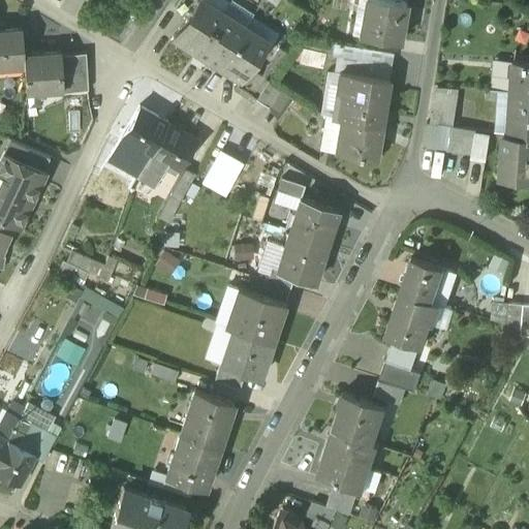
[(207,0),(196,0),(188,14),(173,37),(195,52),(222,10),(207,0)]
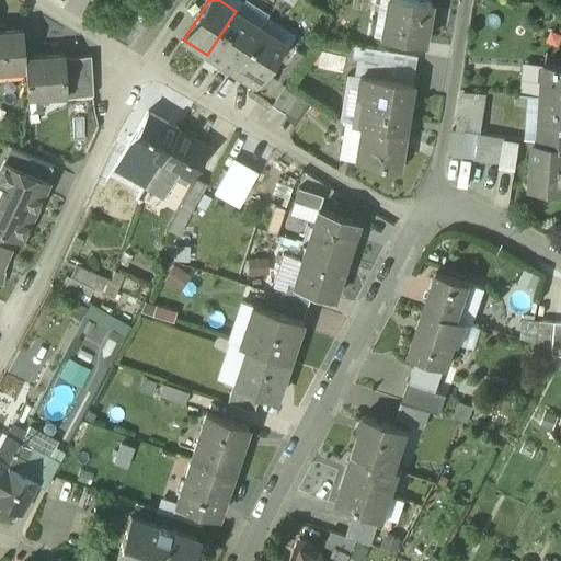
[(187,0),(184,6),(199,15),(208,0),(187,0)]
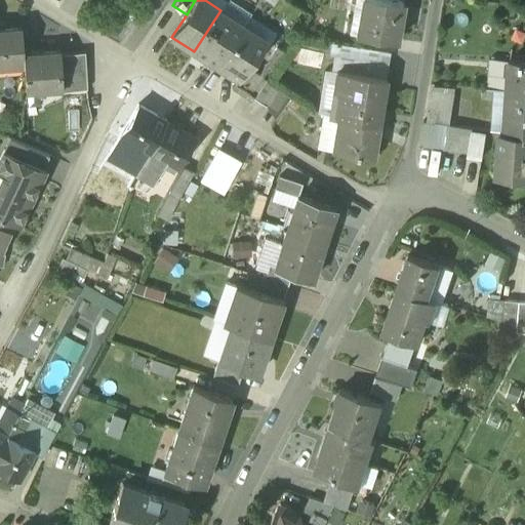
[(402,0),(399,0),(367,0),(362,33),(357,32),(357,33),(396,39),(402,0)]
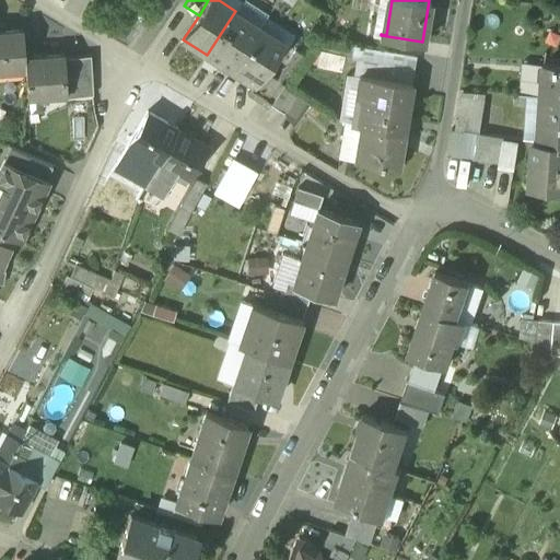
[(259,26),(235,11),(207,55),(230,70),(259,26)]
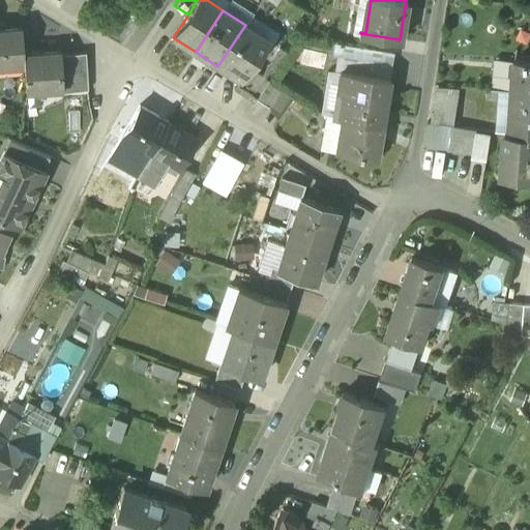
[(245,25),(217,66),(239,81),(240,82),(249,67),(268,39),(245,25)]
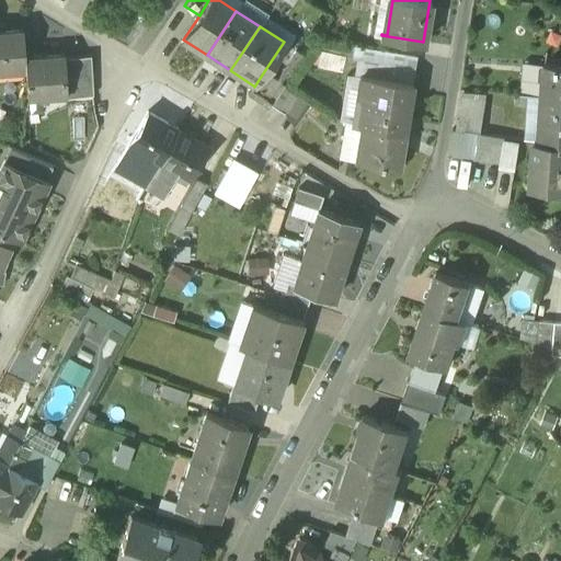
[(22,29),(0,30),(0,67),(24,66),(24,56),(22,29)]
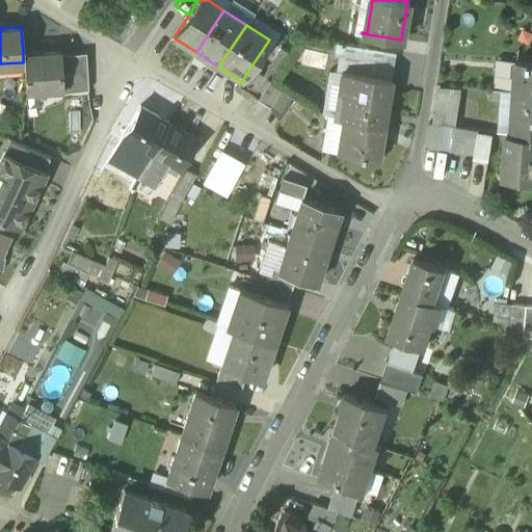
[(60,51),(23,53),(23,62),(25,91),(43,90),(43,85),(62,84),(62,79),(61,67),(60,54),(60,51)]
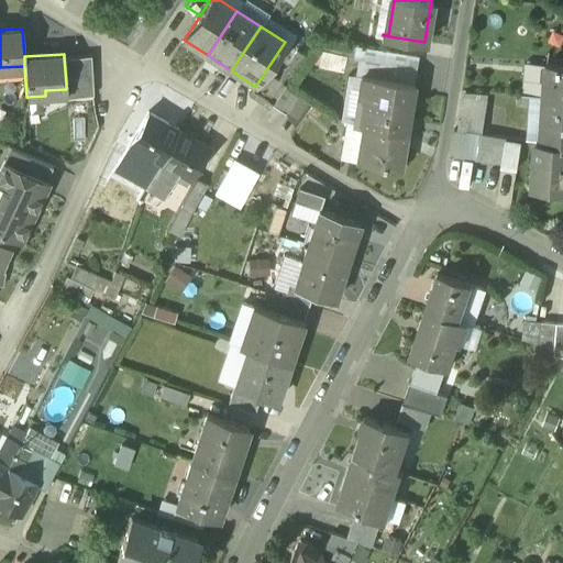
[(90,55),(64,57),(65,70),(91,68),(90,55)]
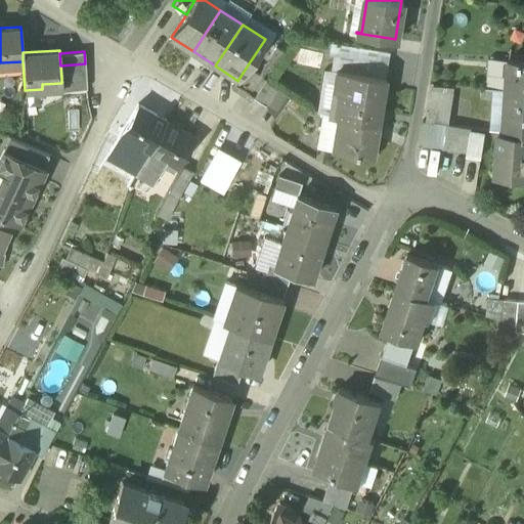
[(367,59),(333,53),(331,69),(335,70),(342,71),(342,70),(365,73),(367,59)]
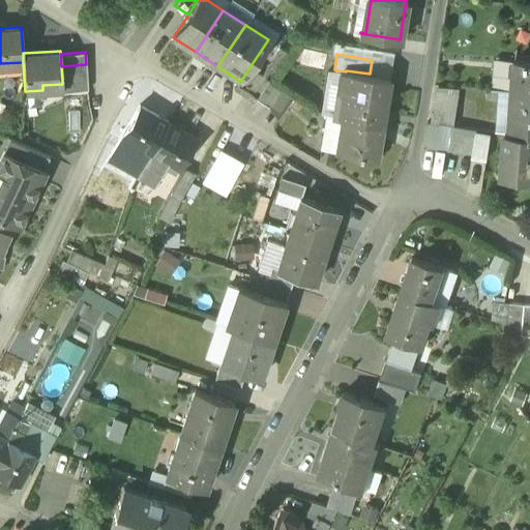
[(529,59),(516,58),(512,91),(529,92),(529,59)]
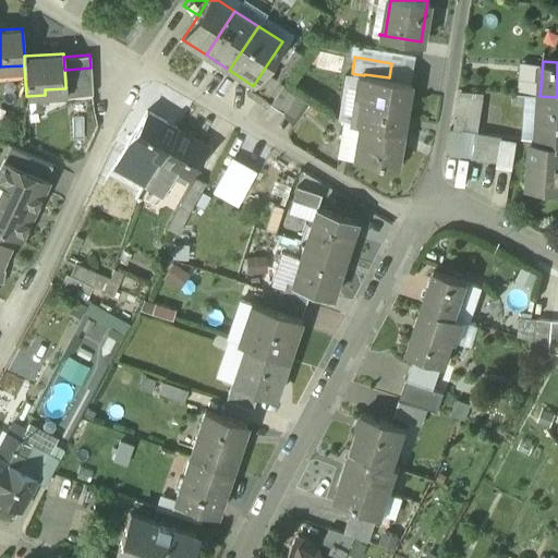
[(91,68),(64,70),(65,83),(92,81),(91,68)]
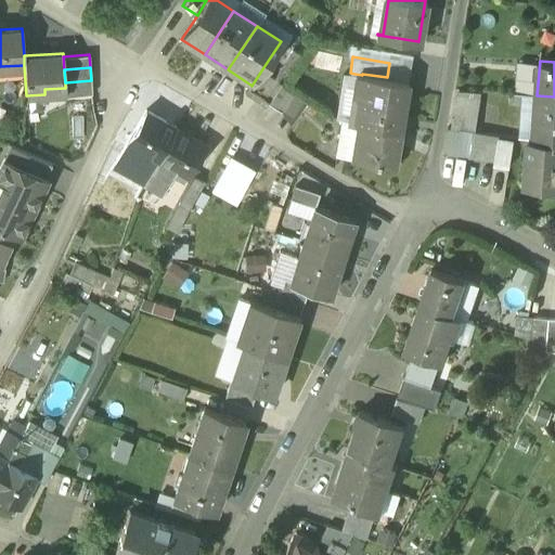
[(261,71),(252,86),(250,85),(245,94),(256,101),(271,77),(261,71)]
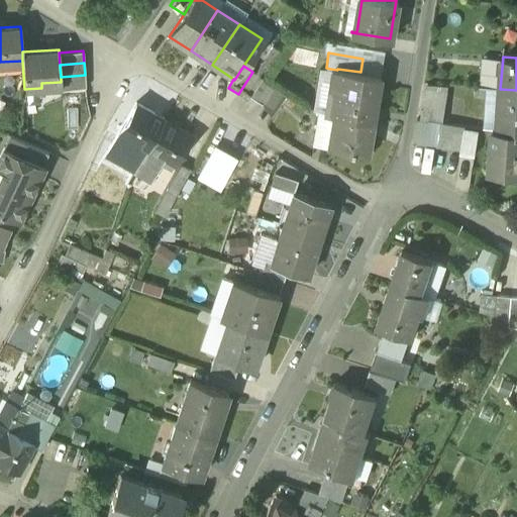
[(360,72),(337,69),(337,70),(330,69),(324,113),(337,115),(373,121),(374,120),(373,120),(375,110),(376,109),(375,109),(380,76),(360,72)]
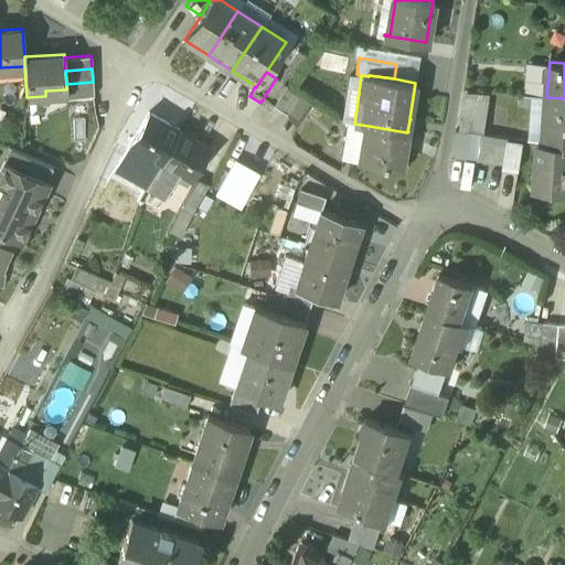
[(276,78),(260,103),(270,109),(273,106),(286,85),(276,78)]
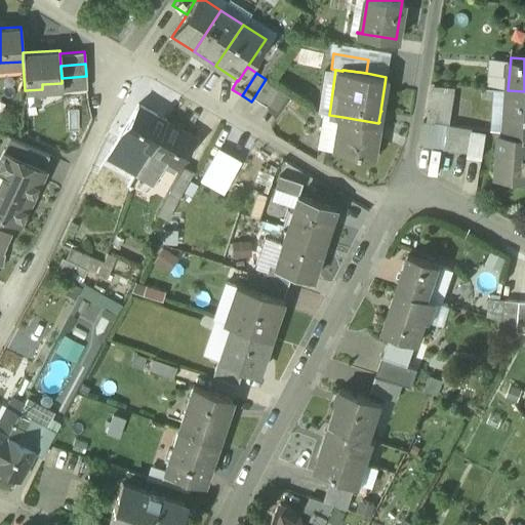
[(86,76),(62,78),(62,83),(63,91),(87,89),(86,76)]
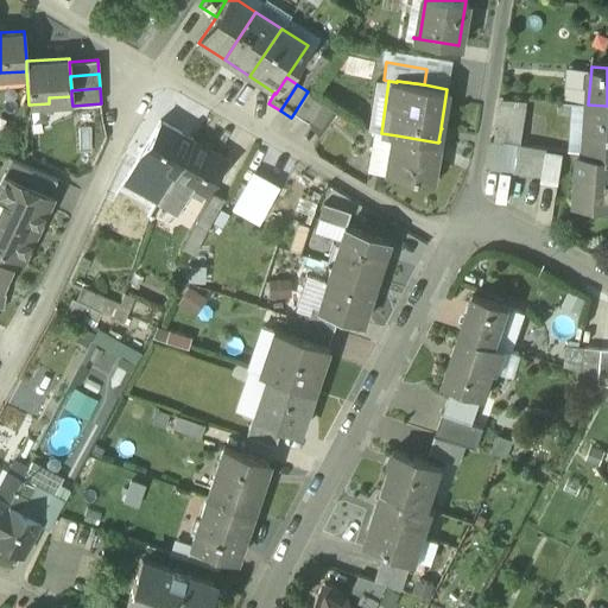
[(308,92),(293,114),(308,122),(322,101),(308,92)]
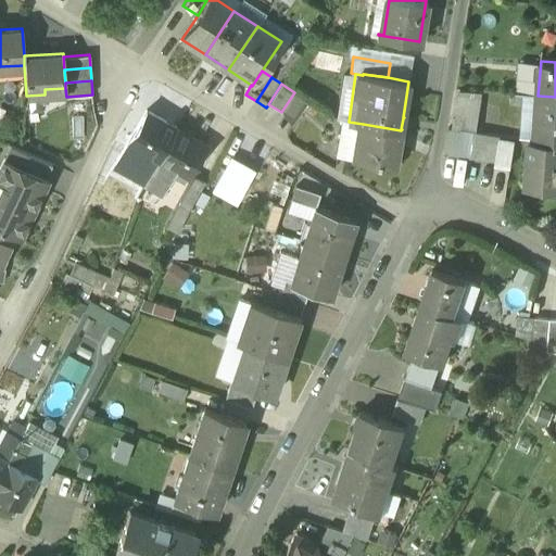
[(538,96),(523,95),(520,138),(530,139),(530,138),(534,139),(538,96)]
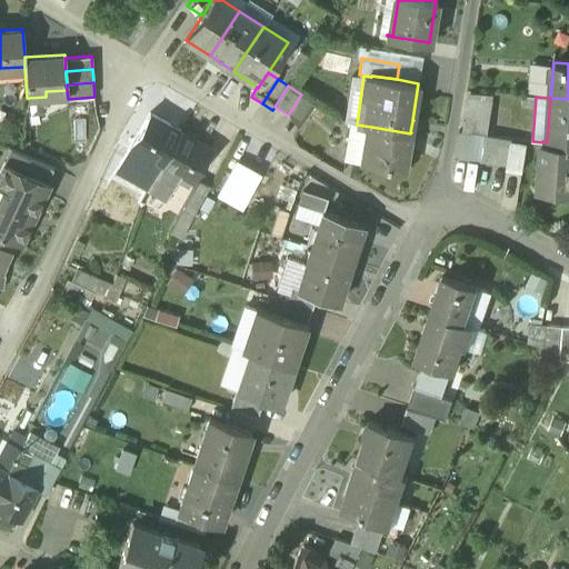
[(568,99),(550,98),(547,142),(568,143),(568,99)]
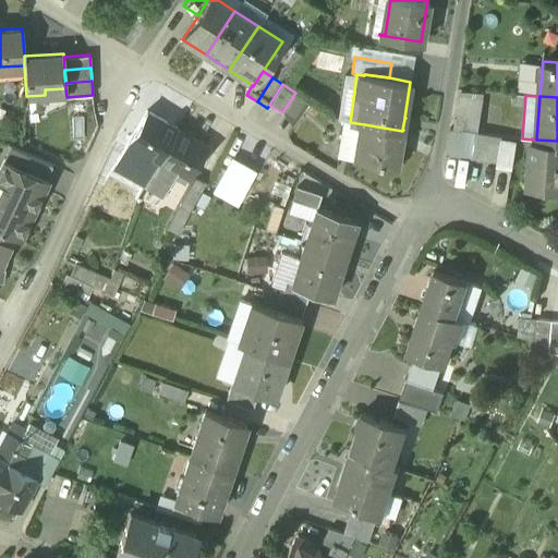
[(482,100),(461,97),(457,113),(478,117),(482,100)]
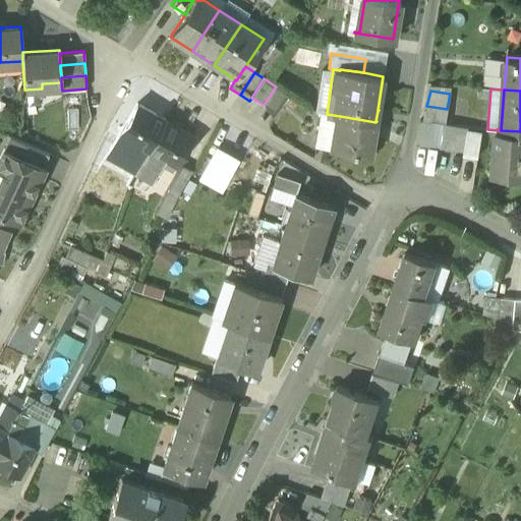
[(137,106),(121,133),(131,139),(149,149),(165,122),(137,106)]
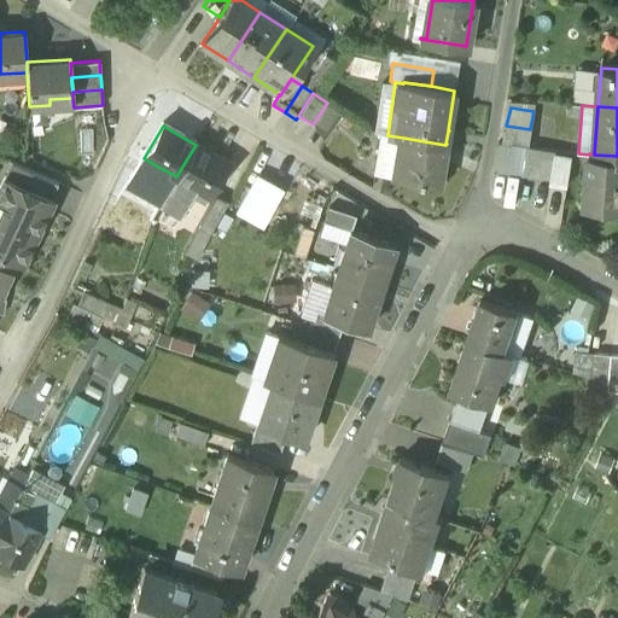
[(530,129),(506,126),(505,138),(509,139),(508,144),(513,145),(528,147),(528,146),(530,129)]
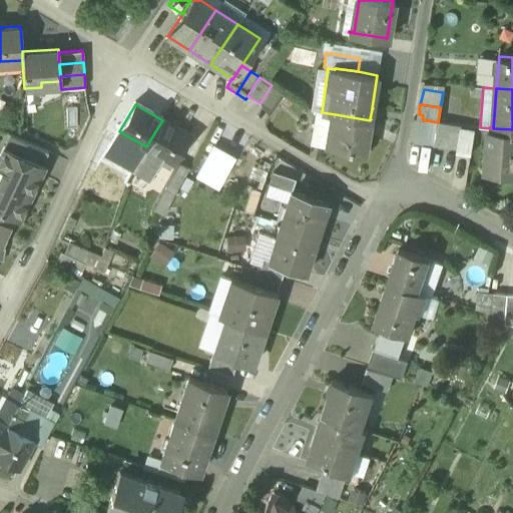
[(322,112),(318,112),(312,145),(330,148),(335,114),(322,112)]
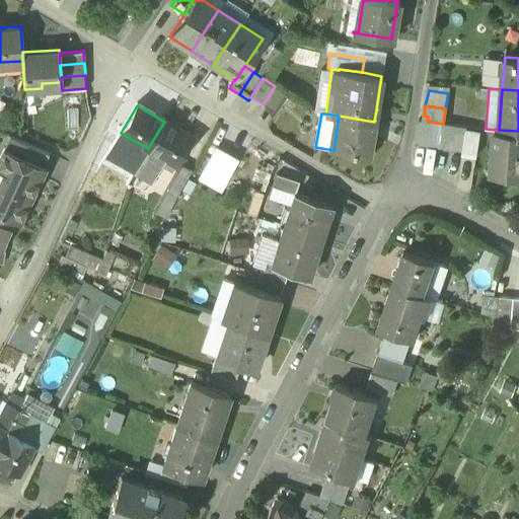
[(374,122),(339,116),(334,150),(368,156),(371,136),(372,136),(372,135),(370,135),(372,124),(374,124),(374,122)]
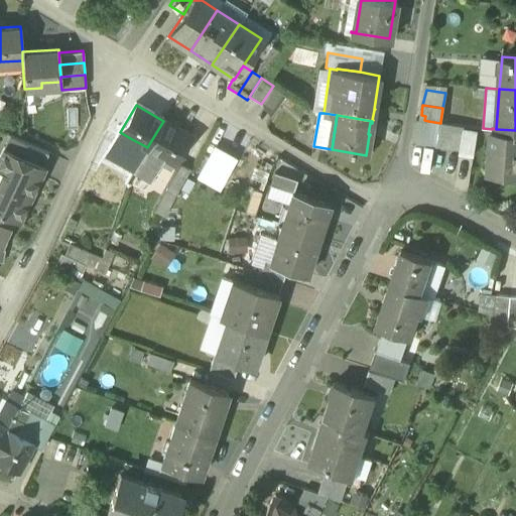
[(424,120),(416,119),(412,143),(424,145),(428,121),(424,120)]
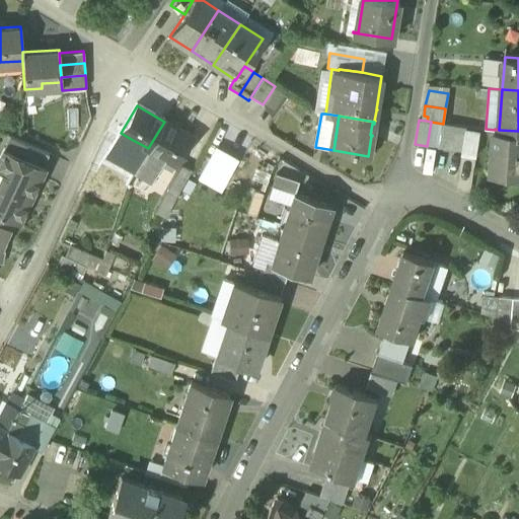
[(192,138),(164,122),(148,148),(165,159),(175,164),(192,138)]
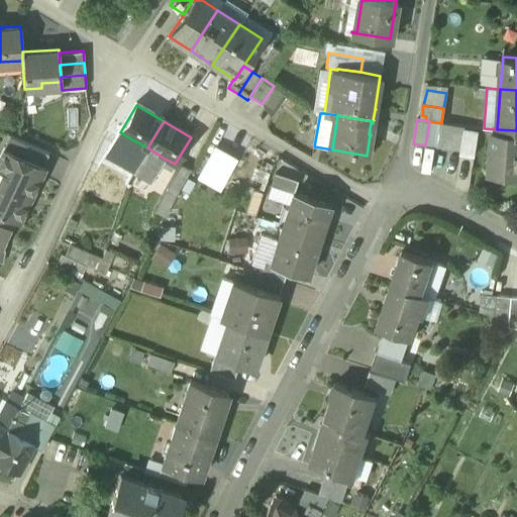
[(441,123),(429,121),(425,145),(437,147),(441,123)]
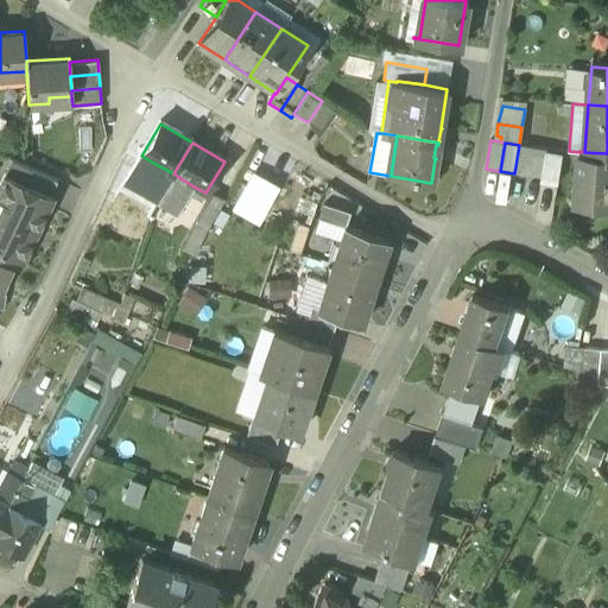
[(546,150),(519,144),(519,145),(514,173),(543,177),(546,150)]
